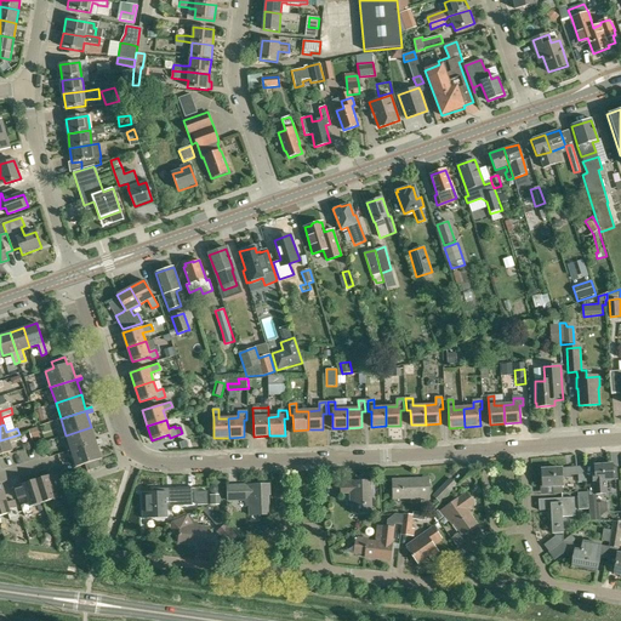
[(96,440),(91,427),(66,436),(72,451),(102,442),(102,439),(96,440)]
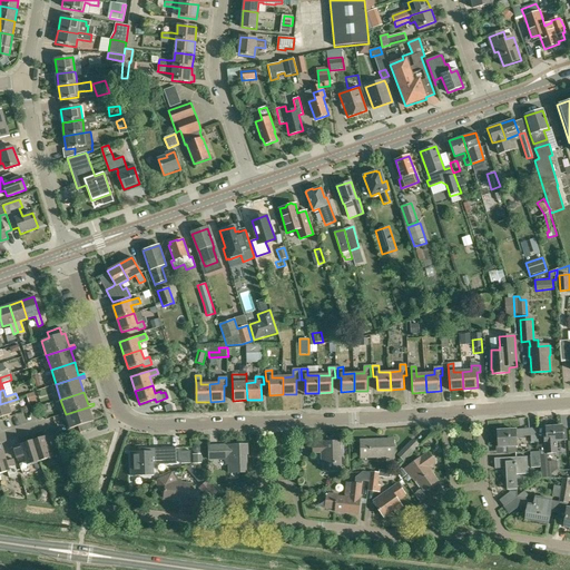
[(37,402),(33,393),(27,395),(30,404),(37,402)]
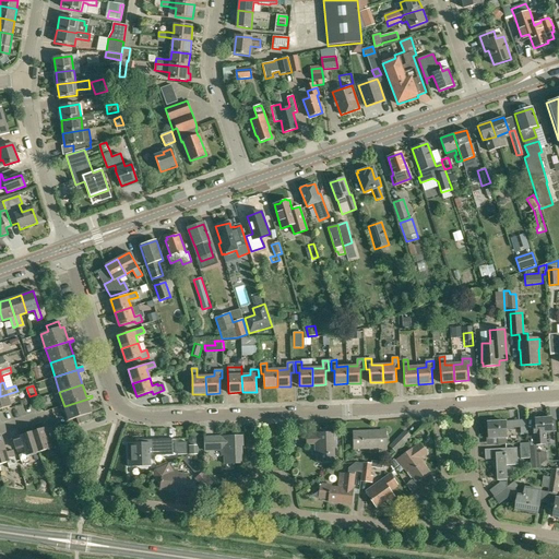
[(18,391),(0,396),(0,409),(11,406),(9,400),(19,396),(18,391)]
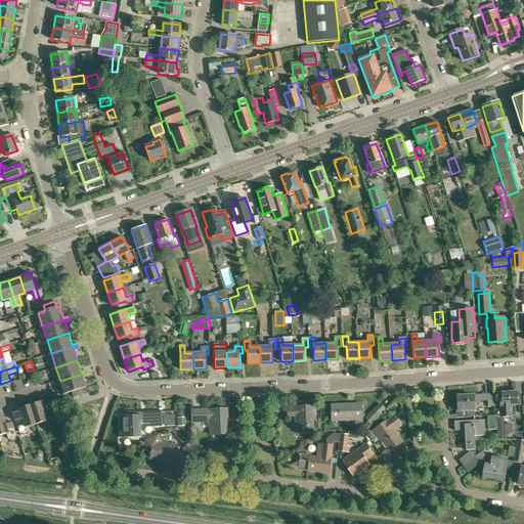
[(86,373),(60,381),(64,394),(72,392),(74,397),(85,394),(83,388),(86,387),(82,375),(87,374),(86,373)]
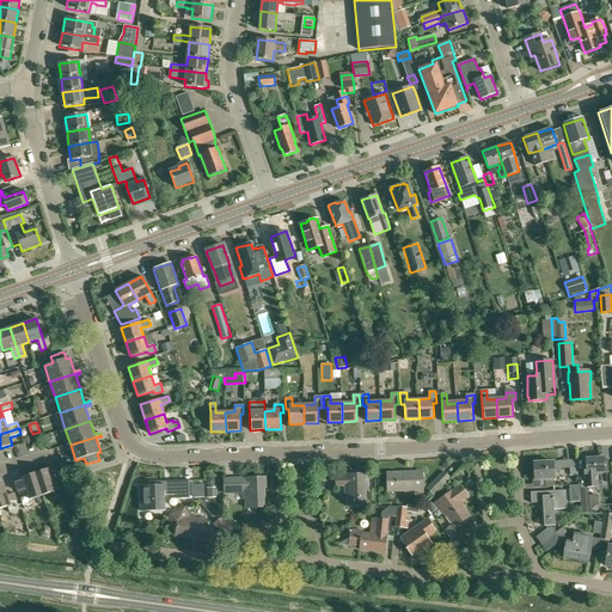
[(597,473),(605,472),(603,458),(586,459),(587,467),(585,469),(586,488),(598,487),(597,473)]
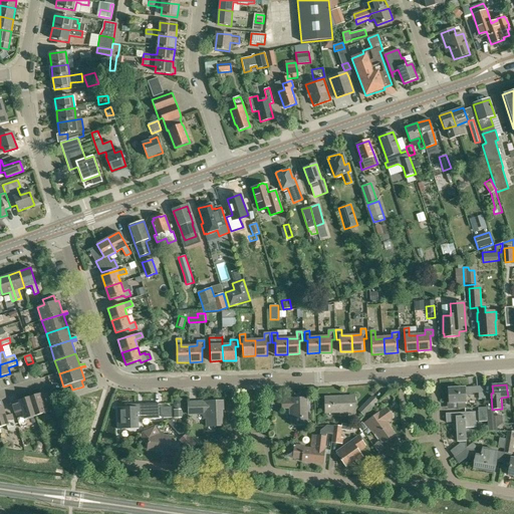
[(485,386),(471,388),(466,388),(466,389),(449,389),(450,403),(458,403),(458,409),(467,409),(466,396),(471,396),(471,394),(478,394),(479,400),(485,400),(485,386)]
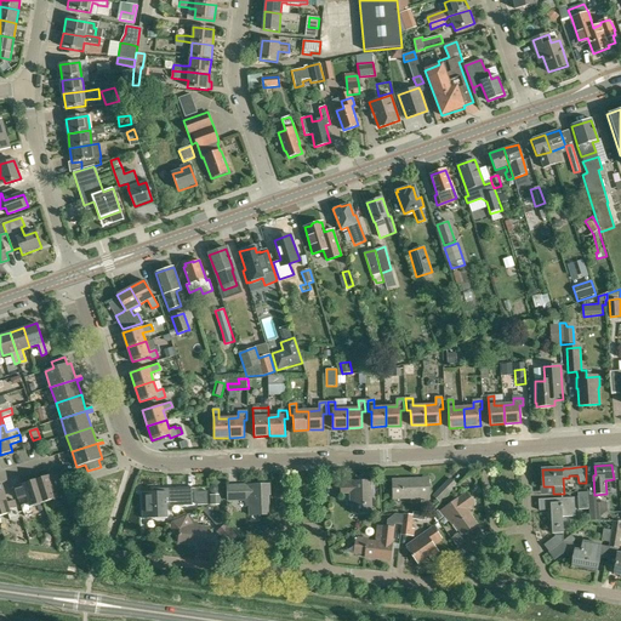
[(57,474),(50,476),(35,480),(43,502),(56,499),(57,503),(66,501),(62,490),(61,486),(57,474)]
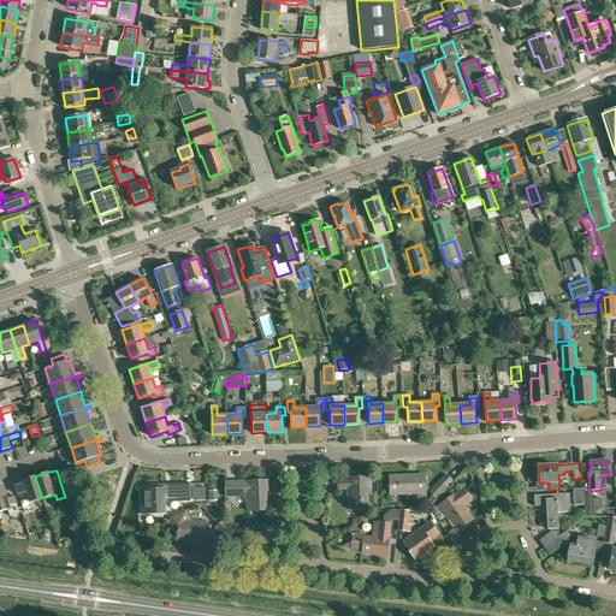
[(436,499),(440,493),(454,481),(446,474),(433,487),(428,492),(436,499)]
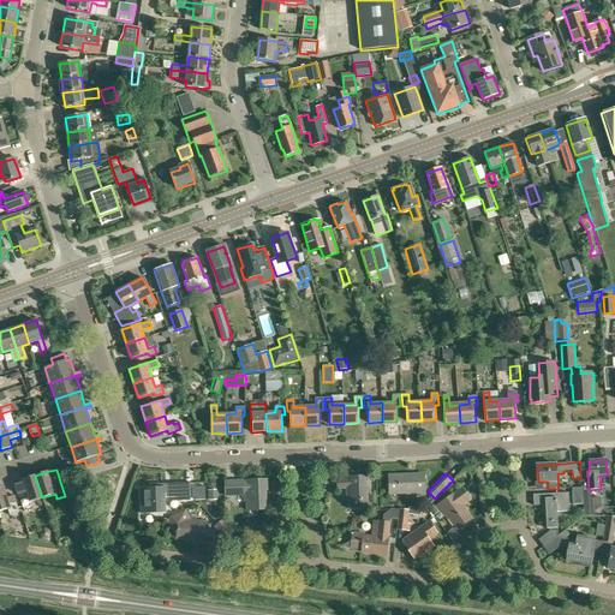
[(407,495),(425,494),(425,475),(407,476),(407,475),(388,476),(389,494),(407,493),(407,495)]
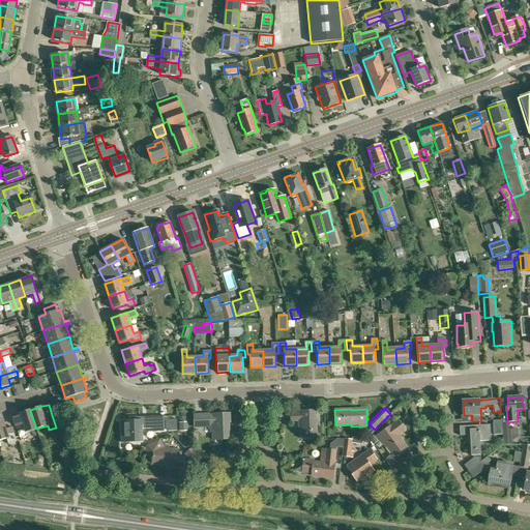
[(36,429),(30,410),(19,413),(13,415),(17,425),(20,438),(27,437),(25,433),(36,429)]
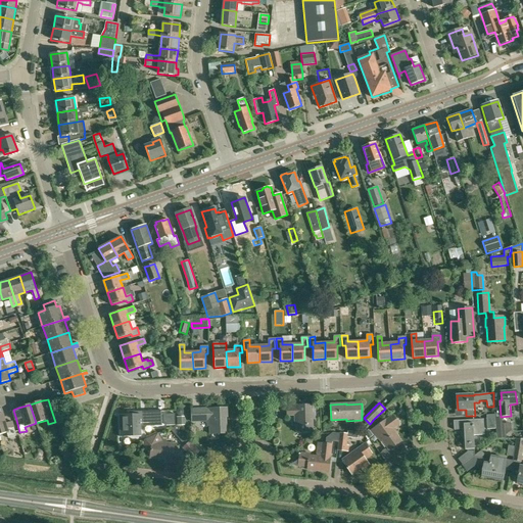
[(298,432),(312,432),(312,406),(294,406),(294,408),(286,409),(287,416),(298,415),(298,432)]
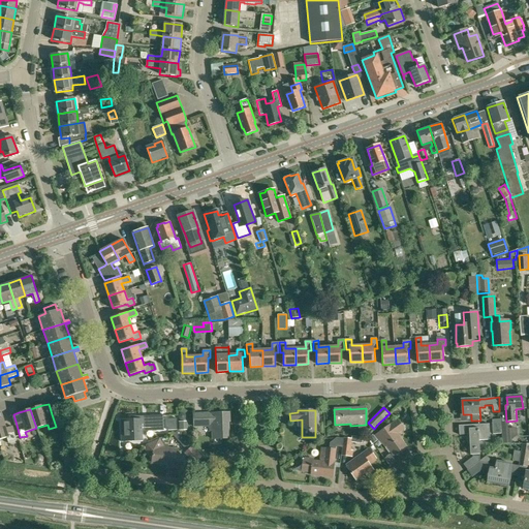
[(209,432),(213,432),(213,439),(228,439),(227,422),(229,422),(229,413),(215,413),(215,412),(210,412),(193,413),(193,428),(209,427),(209,432)]
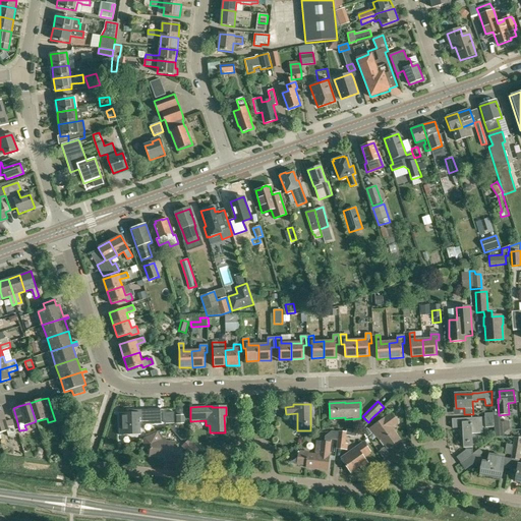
[(153,424),(161,424),(160,409),(127,410),(127,414),(118,414),(119,436),(139,435),(138,422),(153,421),(153,424)]
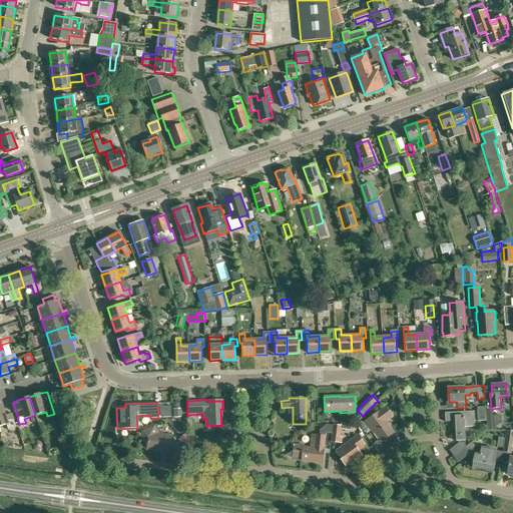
[(3,405),(0,406),(0,426),(6,424),(8,430),(16,428),(12,414),(6,416),(3,405)]
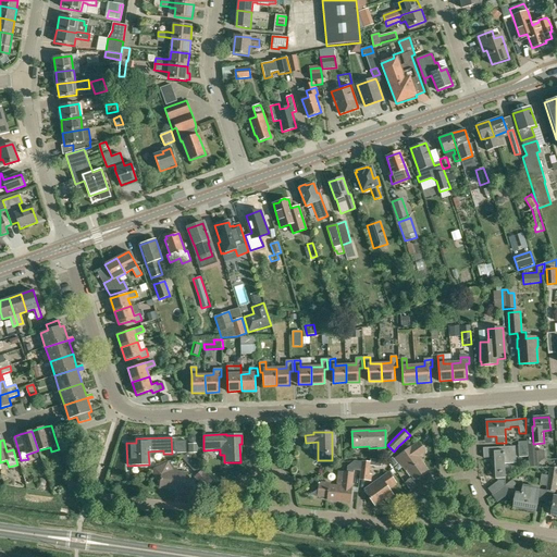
[(528,456),(528,452),(527,442),(518,443),(519,457),(528,456)]
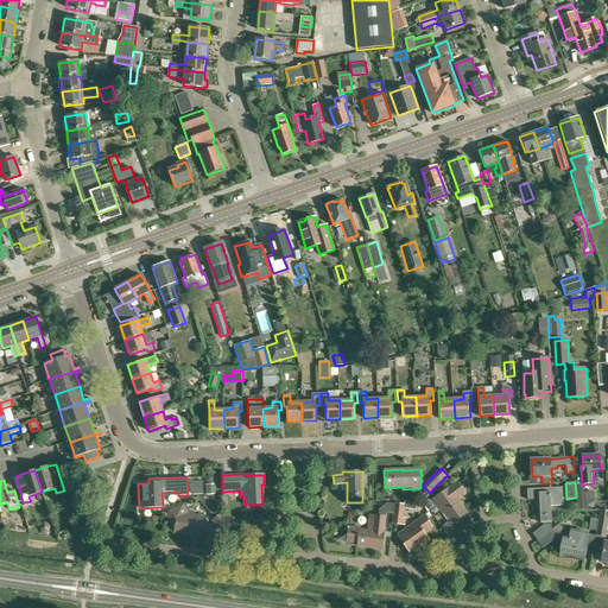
[(456,499),(464,493),(457,483),(449,489),(449,488),(431,500),(435,505),(436,504),(443,513),(444,512),(453,524),(466,513),(456,499)]
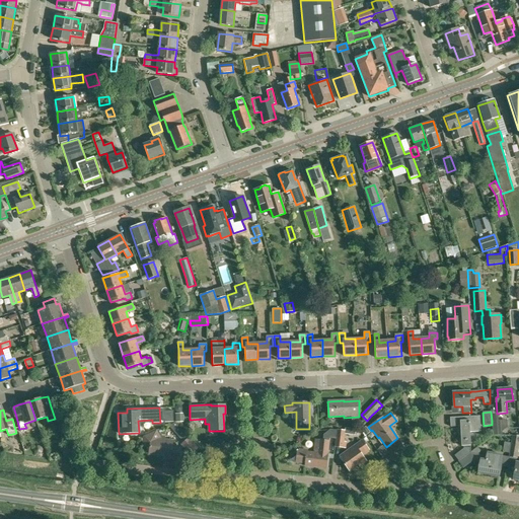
[(470,433),(482,432),(480,417),(450,418),(451,427),(461,427),(462,447),(471,446),(470,433)]
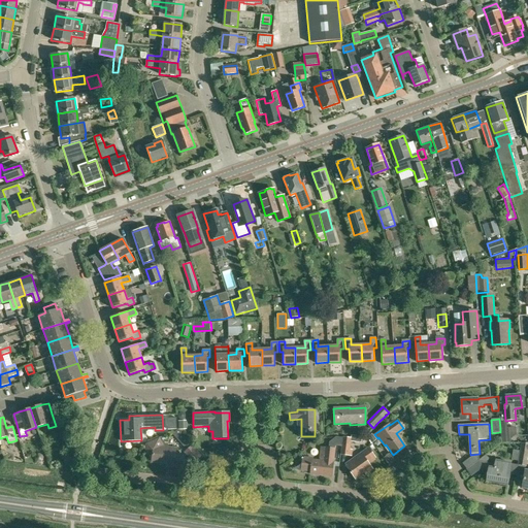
[(500,432),(501,437),(501,440),(510,439),(510,428),(500,428),(500,432)]
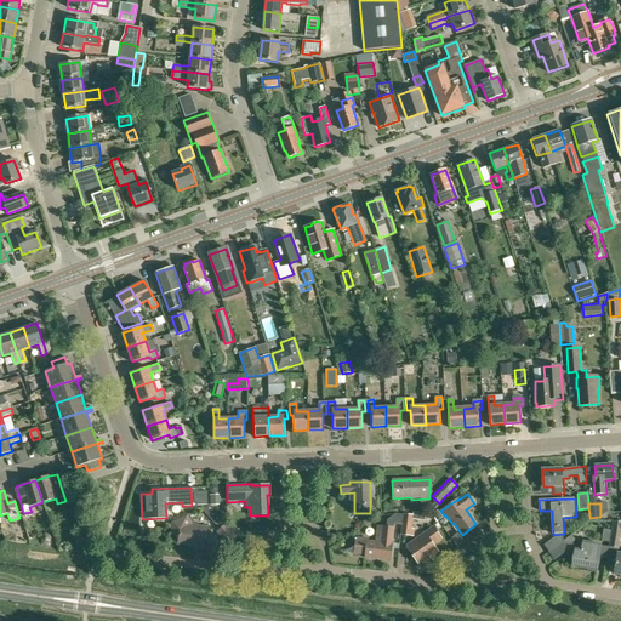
[(203,511),(221,530),(217,533),(228,545),(237,537),(226,525),(227,524),(209,505),(203,511)]
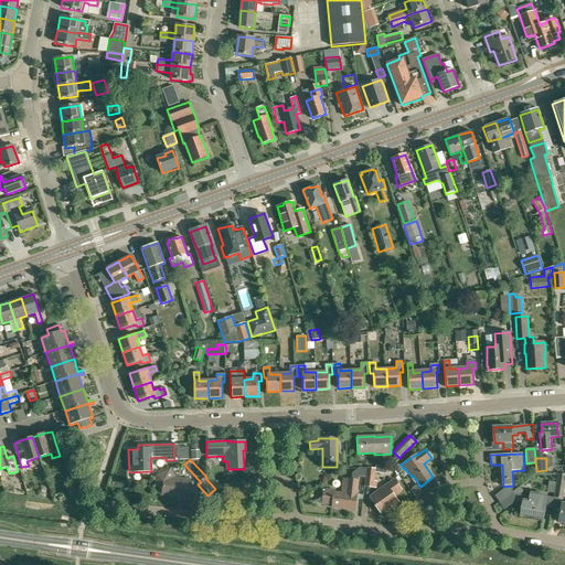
[(366,468),(365,478),(364,487),(376,488),(377,481),(375,481),(376,472),(386,473),(387,467),(375,466),(375,469),(366,468)]
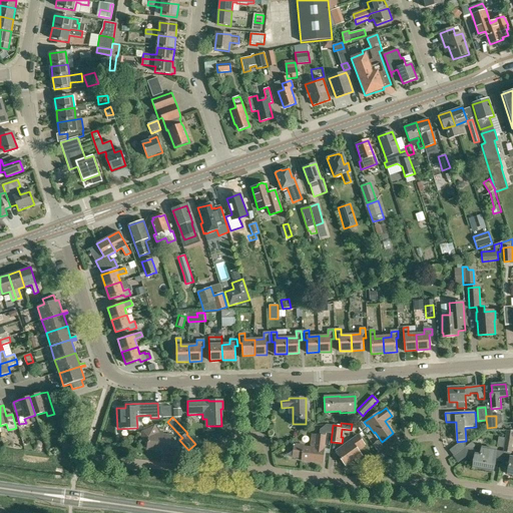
[(140,442),(147,443),(147,449),(166,451),(165,453),(177,455),(178,444),(173,443),(174,440),(170,440),(171,436),(161,435),(162,432),(158,431),(155,425),(141,431),(140,442)]
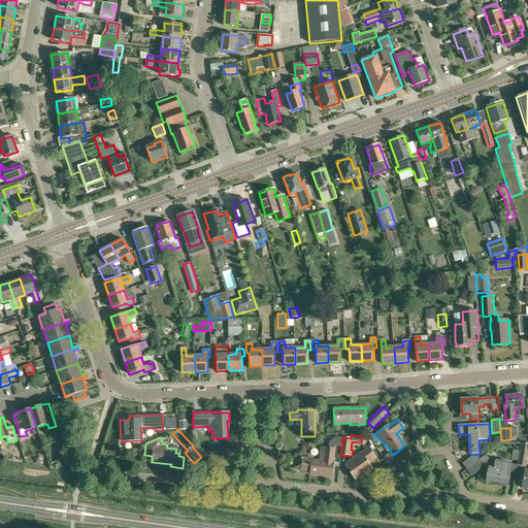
[(341,447),(342,437),(336,437),(329,442),(329,448),(326,448),(325,454),(321,453),(320,461),(312,460),(314,458),(304,457),(302,459),(300,471),(310,472),(310,473),(331,476),(335,449),(334,449),(335,447),(336,446),(341,447)]
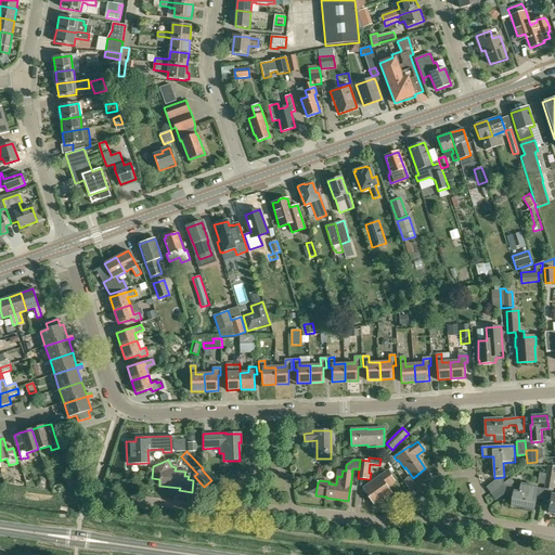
[(546,473),(544,488),(553,490),(554,478),(554,467),(547,466),(546,473)]
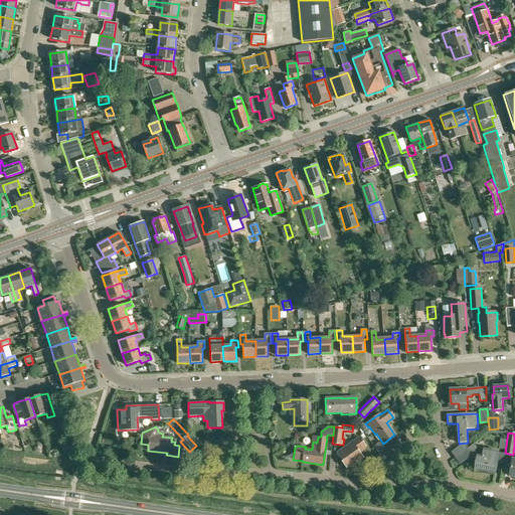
[(357,449),(364,444),(359,438),(338,453),(339,454),(338,455),(346,467),(355,460),(357,462),(363,458),(357,449)]
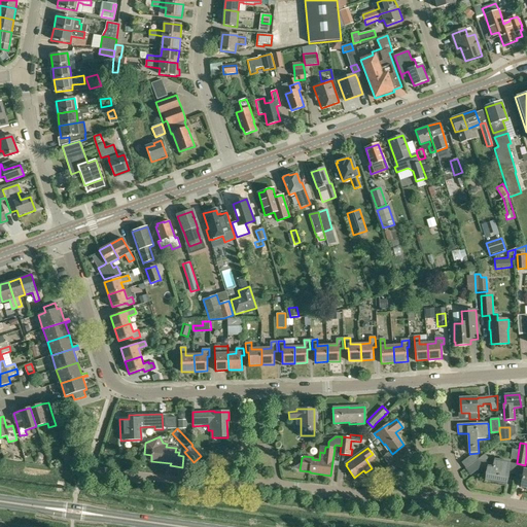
[(479,459),(477,461),(478,461),(466,469),(470,475),(479,469),(488,470),(486,482),(505,485),(511,462),(495,459),(494,464),(485,462),(489,459),(485,454),(479,459)]
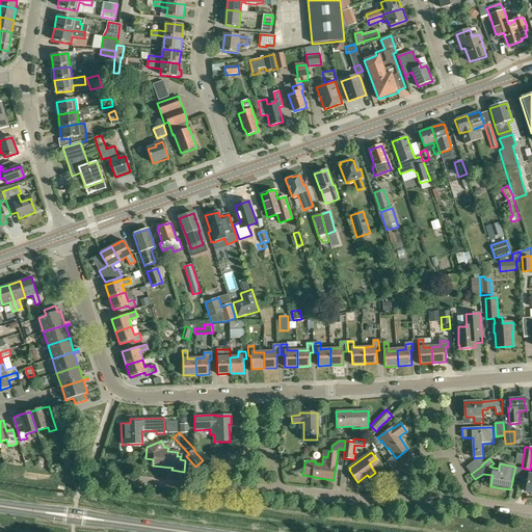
[(483,463),(483,459),(476,459),(467,468),(471,473),(481,466),(483,463)]
